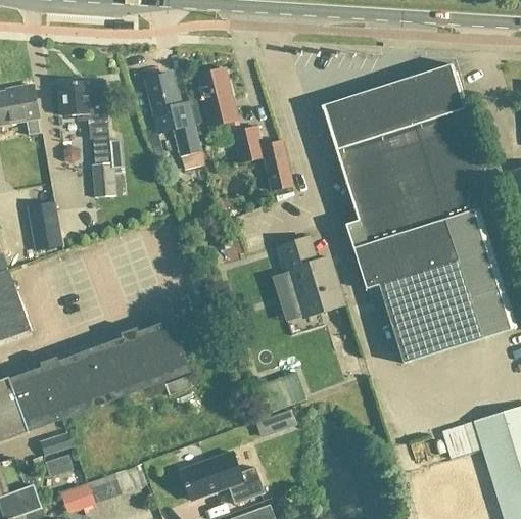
[(520,283),(457,66),(455,67),(454,63),(446,65),(445,74),(393,91),(387,84),(384,85),(386,89),(371,94),(369,90),(366,91),(365,96),(333,106),(329,103),(322,105),(323,109),(324,108),(359,220),(345,224),(366,289),(378,285),(403,363),(520,325),(520,283)]
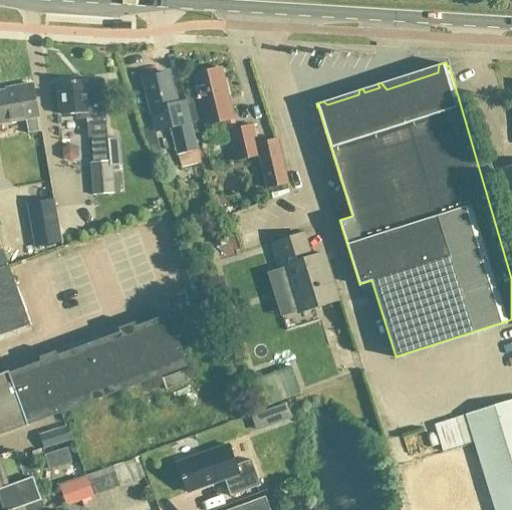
[(237,128),(234,116),(222,66),(193,73),(206,123),(226,118),(229,130),(236,160),(260,154),(268,187),(289,182),(278,138),(258,143),(253,122),(237,128)]
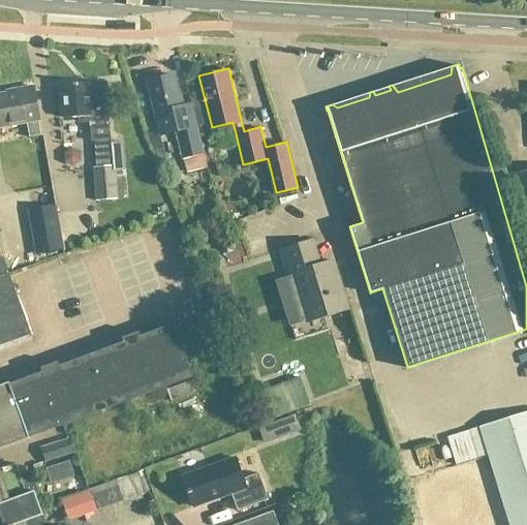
[(174,74),(148,81),(160,130),(161,133),(176,130),(182,157),(186,171),(208,165),(204,152),(197,124),(192,103),(182,106),(174,74)]
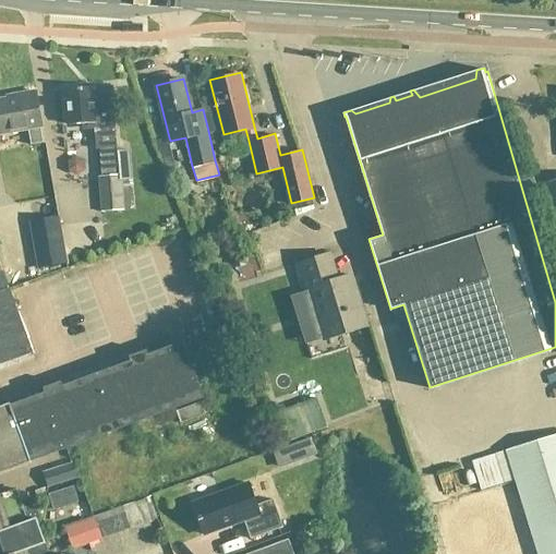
[(93,85),(65,87),(69,123),(94,121),(96,147),(117,146),(111,86),(93,87),(93,85)]
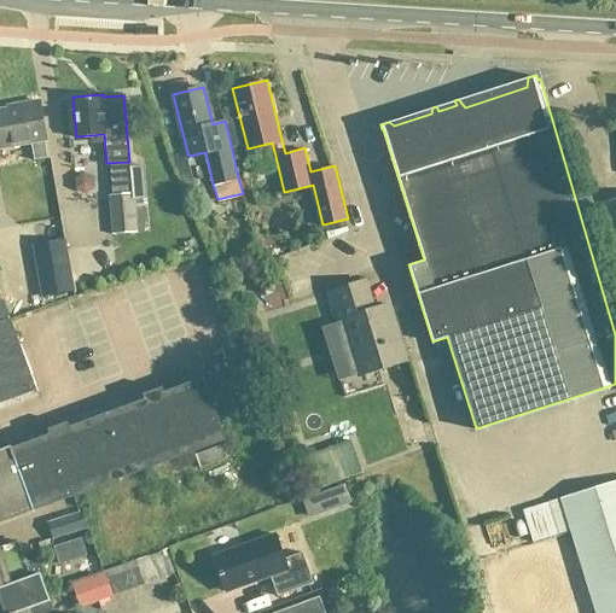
[(17,106),(0,109),(0,146),(30,141),(34,159),(47,157),(44,138),(46,138),(39,99),(17,104),(17,106)]
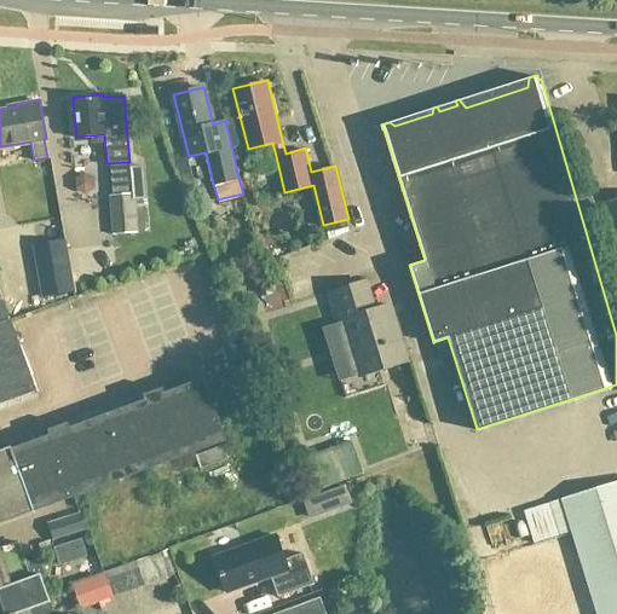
[(84,171),(105,166),(101,140),(79,145),(84,171)]
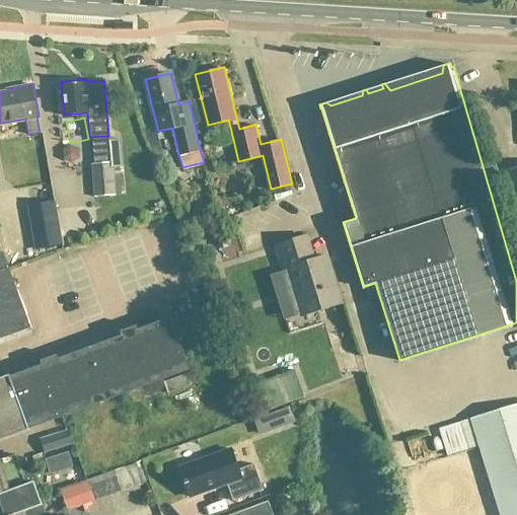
[(109,161),(91,162),(94,196),(116,194),(114,160),(109,161)]
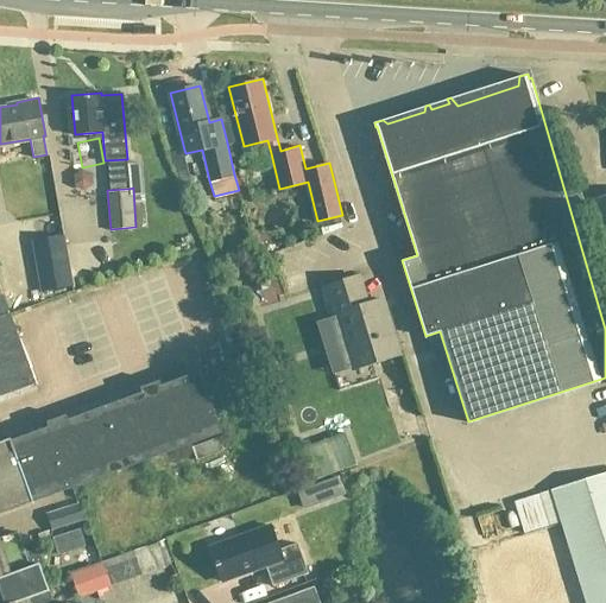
[(605,195),(589,200),(605,248),(605,195)]
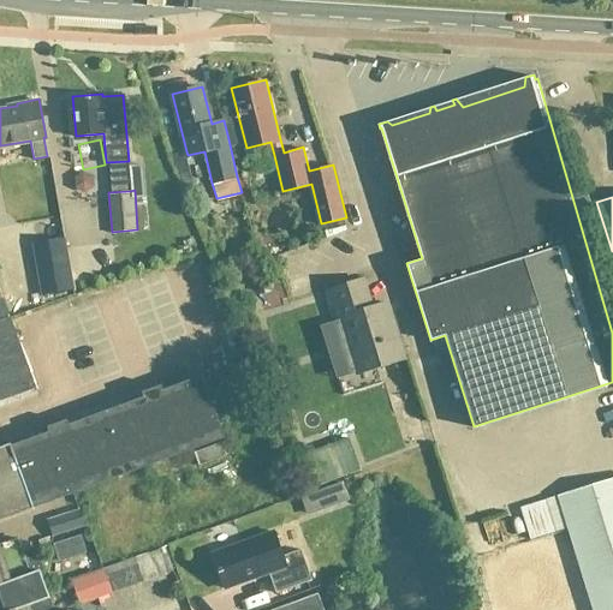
[(363,279),(326,291),(353,374),(405,357),(387,303),(373,308),(363,279)]
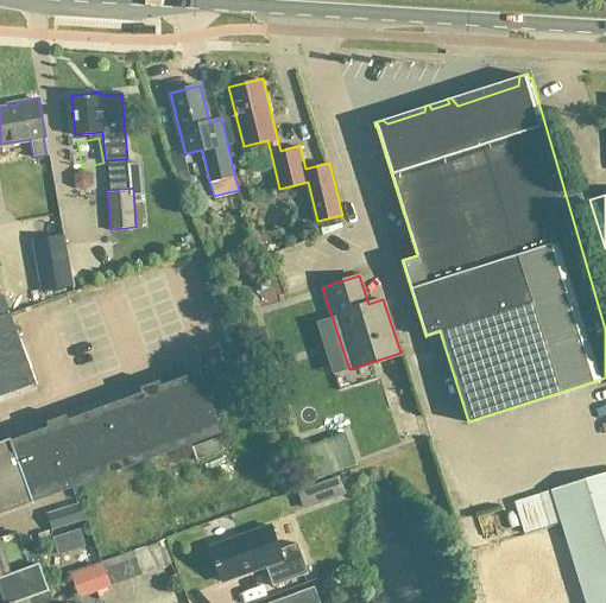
[(10,312),(0,316),(0,394),(35,382),(10,312)]
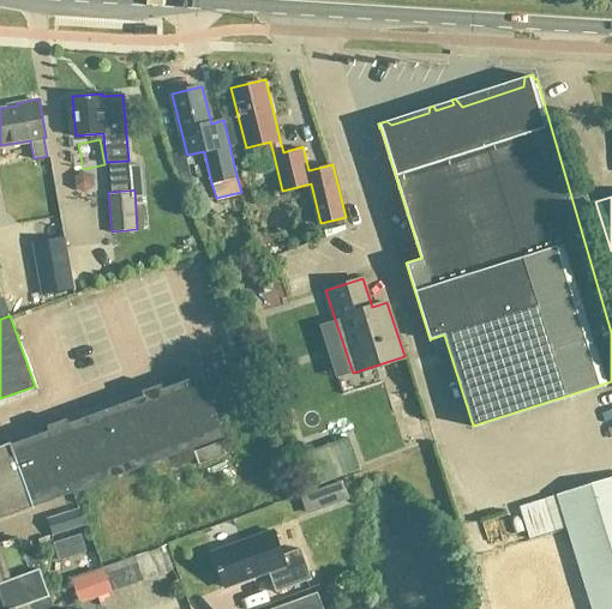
[(202,374),(12,444),(11,441),(0,445),(0,518),(35,506),(34,505),(225,435),(202,374)]
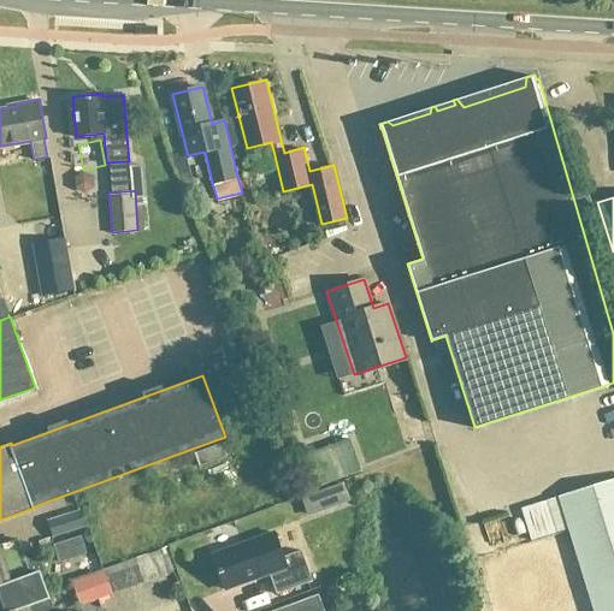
[(199,466),(225,456),(220,443),(193,454),(199,466)]
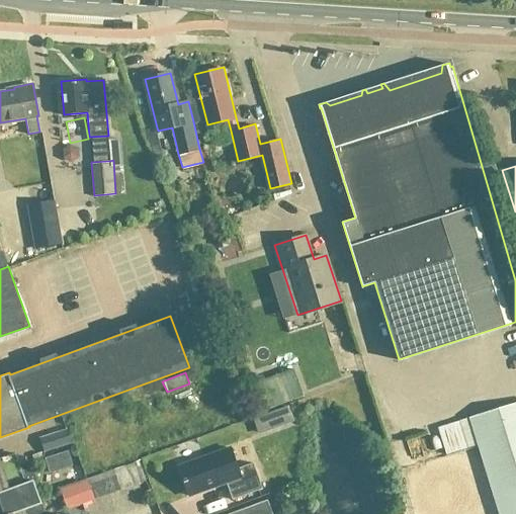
[(515,402),(468,416),(468,417),(438,426),(446,454),(478,444),(499,513),(515,513),(515,402)]
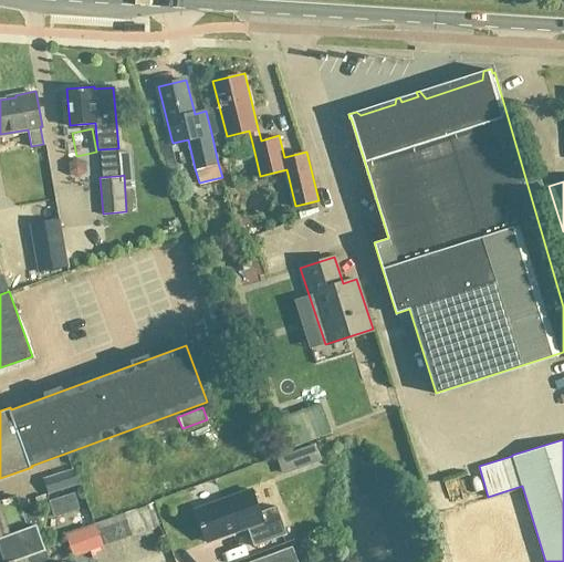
[(74,468),(42,477),(48,493),(79,485),(74,468)]
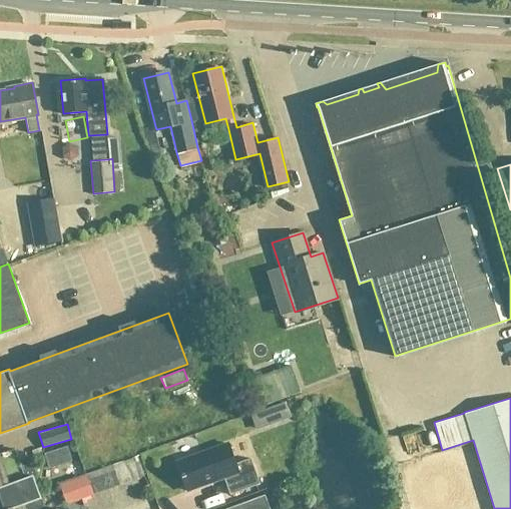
[(228,442),(177,461),(187,490),(206,483),(205,481),(212,479),(212,481),(224,477),(230,493),(261,482),(256,470),(251,457),(236,463),(228,442)]
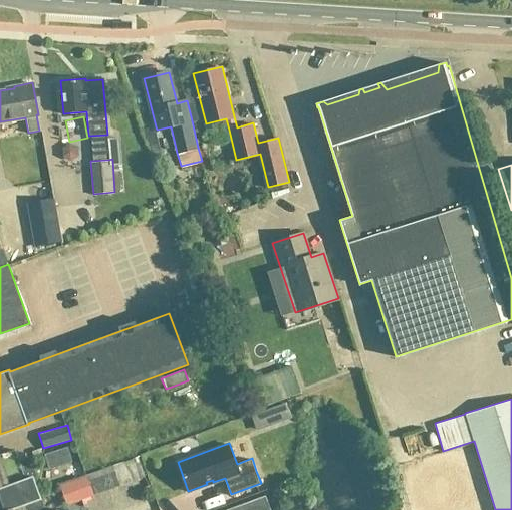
[(49,469),(72,462),(67,446),(44,454),(49,469)]
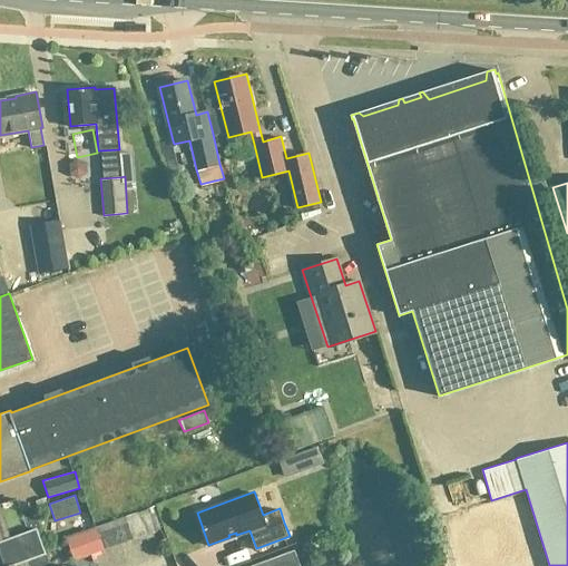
[(50,565),(41,544),(39,536),(42,534),(35,513),(22,517),(15,497),(0,503),(0,565),(65,565),(60,565),(50,565)]
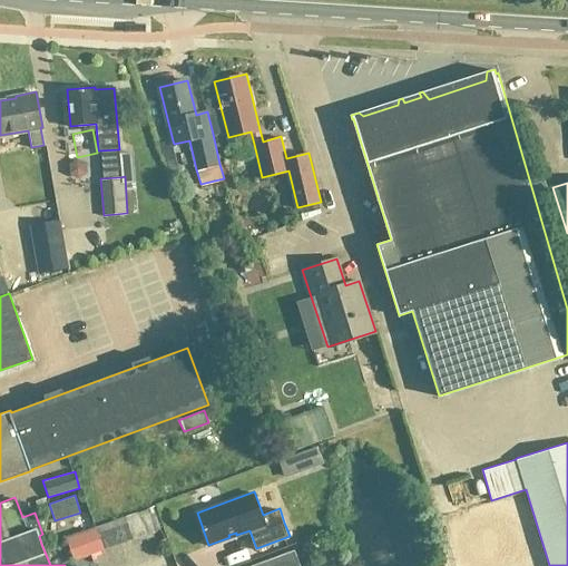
[(46,497),(36,500),(39,509),(49,506),(46,497)]
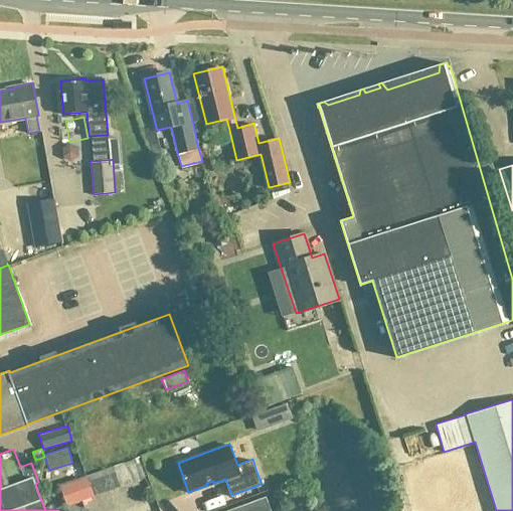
[(87,475),(86,475),(58,485),(66,506),(94,496),(145,477),(138,457),(87,475)]
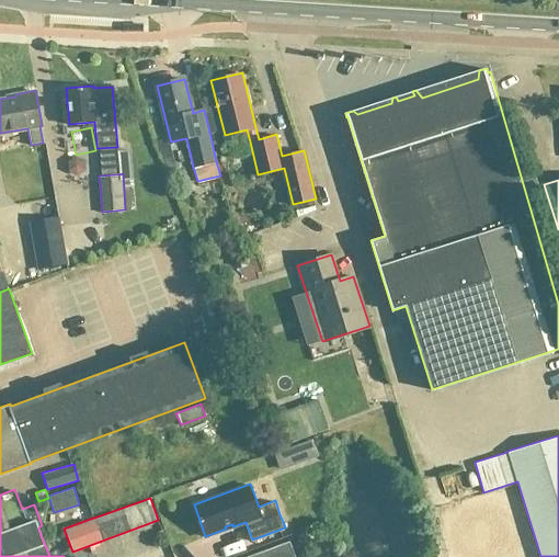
[(255,556),(295,556),(289,541),(255,553),(255,556)]
